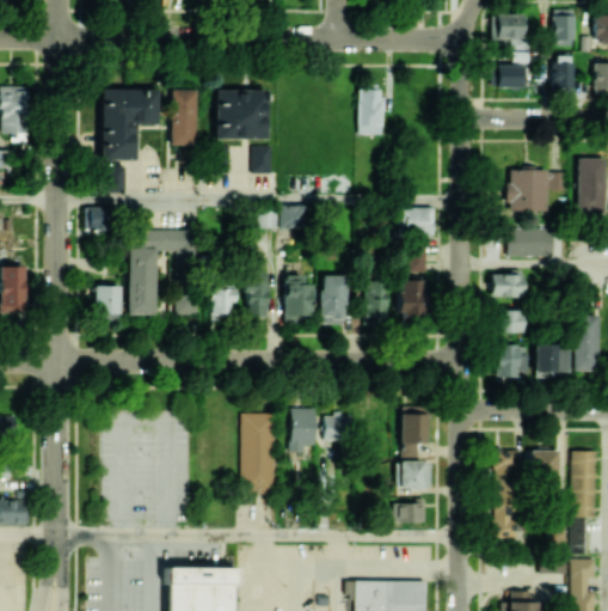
[(575,10),(553,10),(553,46),(573,46),(575,10)]
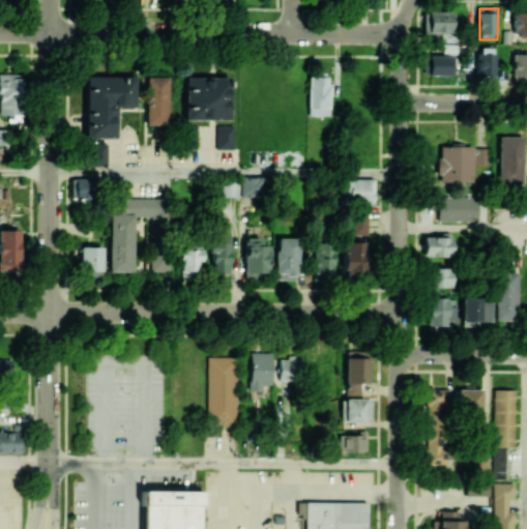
[(526,8),(516,8),(515,33),(526,33),(526,8)]
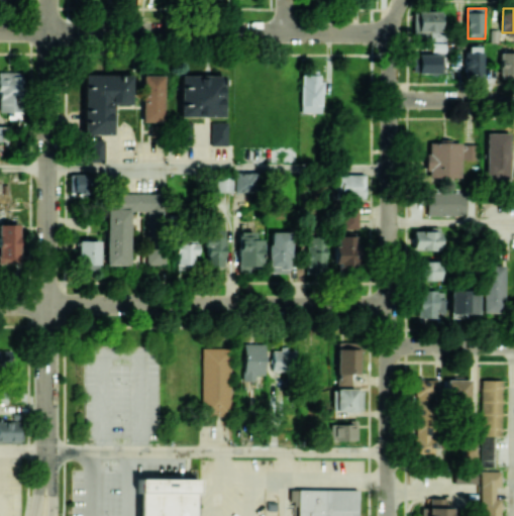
[(445,11),(419,12),(420,33),(432,32),(432,41),(445,41),(445,11)]
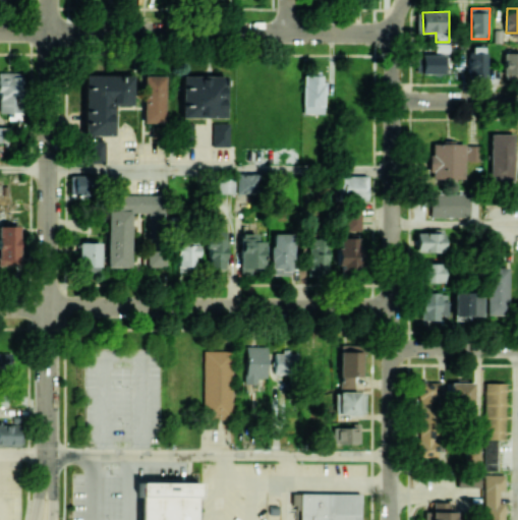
[(490,54),(470,53),(470,74),(488,74),(490,54)]
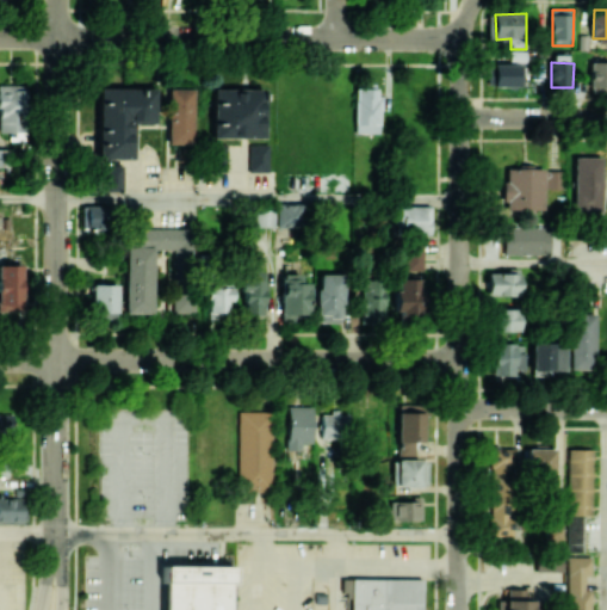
[(606,62),(593,62),(593,87),(606,87),(606,62)]
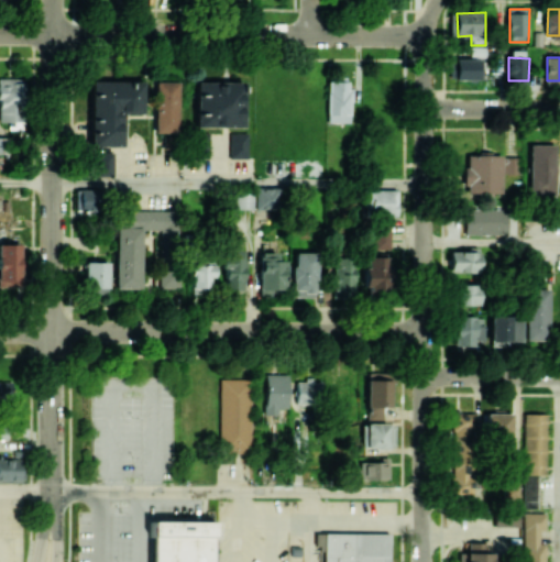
[(458,81),(484,80),(484,58),(457,59),(458,81)]
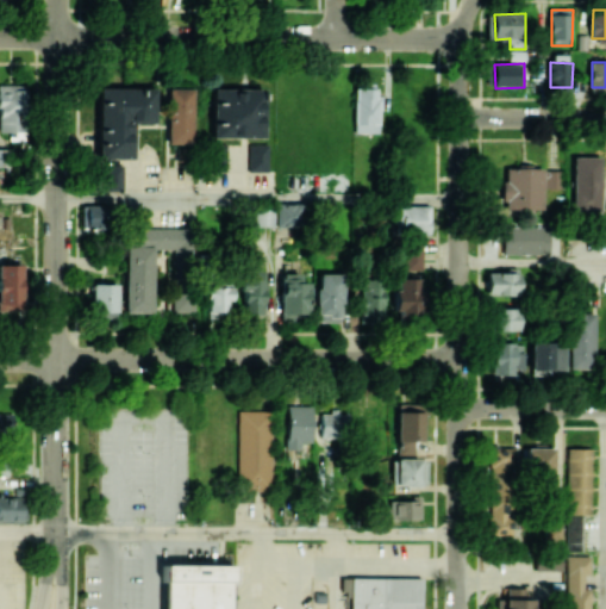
[(1,134),(11,134),(12,141),(29,141),(27,86),(0,86),(1,134)]
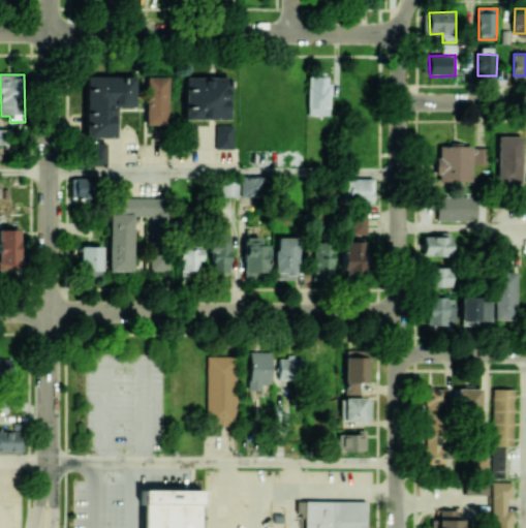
[(333,116),(332,85),(328,85),(328,74),(309,74),(310,116),(333,116)]
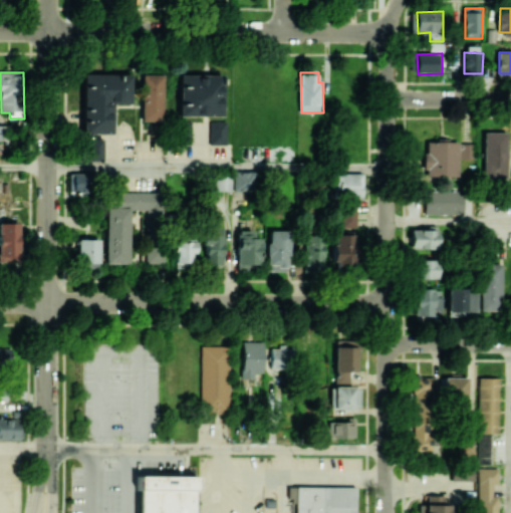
[(85,74),(85,134),(113,134),(113,104),(133,104),(133,74),(85,74)]
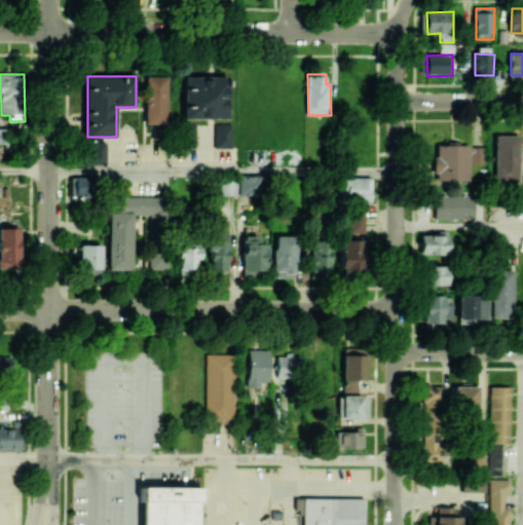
[(169,77),(147,77),(147,124),(169,124),(169,77)]
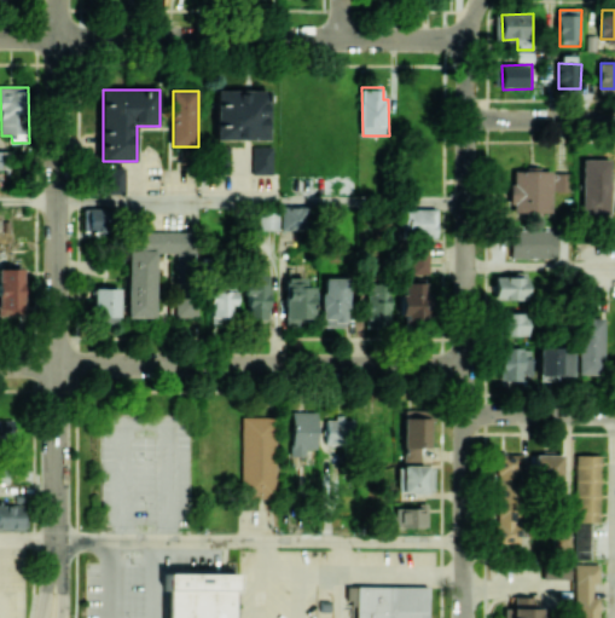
[(218,140),(268,142),(270,92),(219,91),(218,140)]
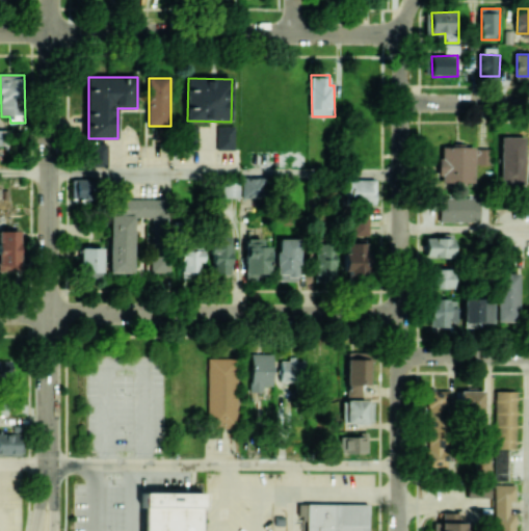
[(219,151),(237,150),(236,126),(218,127),(219,151)]
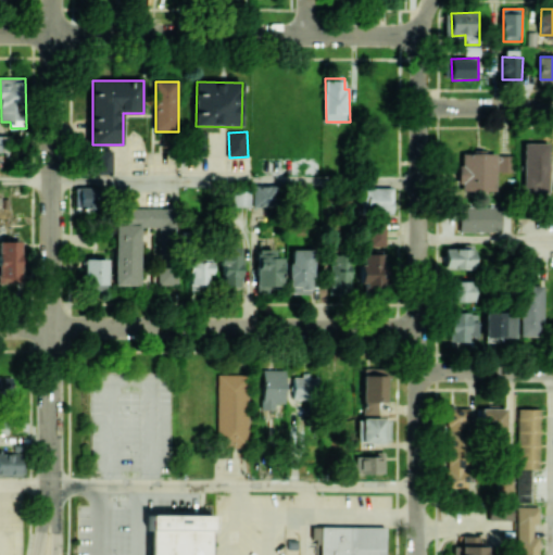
[(210,155),(209,133),(198,133),(199,156),(210,155)]
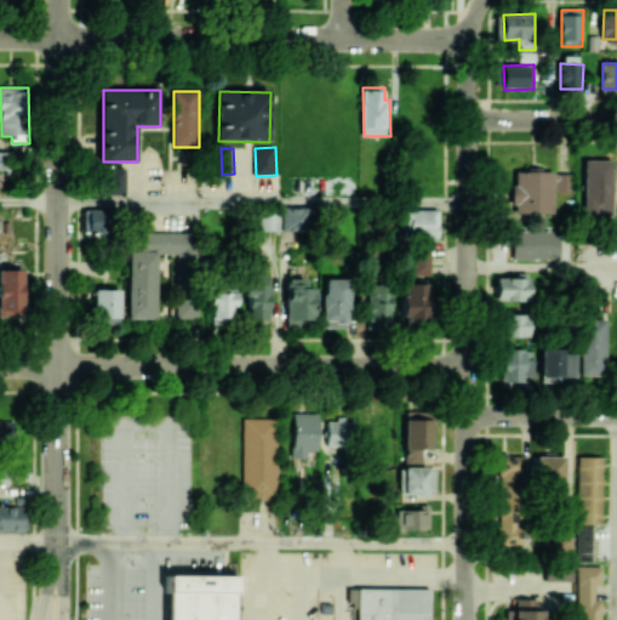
[(615,160),(586,160),(587,216),(615,216),(615,160)]
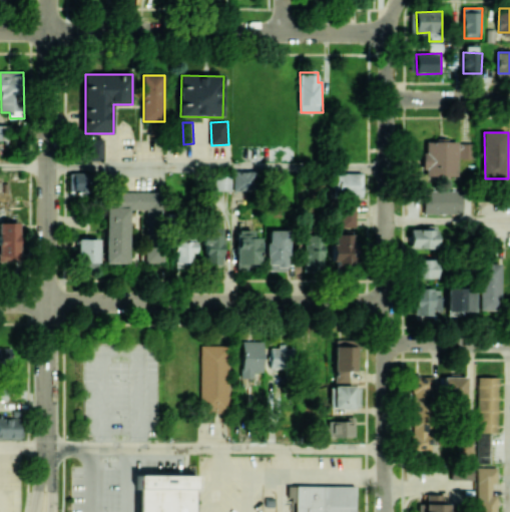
[(106,161),(106,139),(90,139),(90,161),(106,161)]
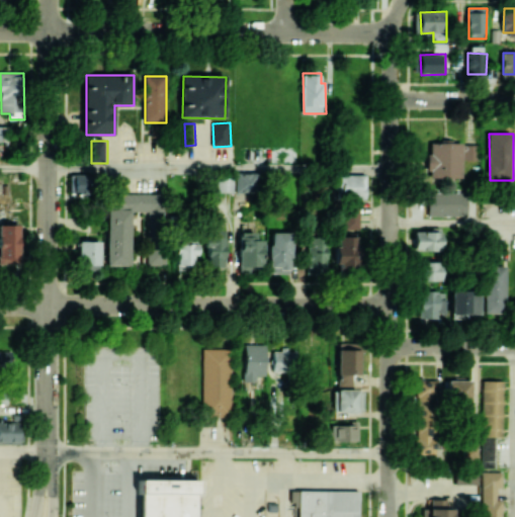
[(463,179),(464,143),(430,142),(429,178),(463,179)]
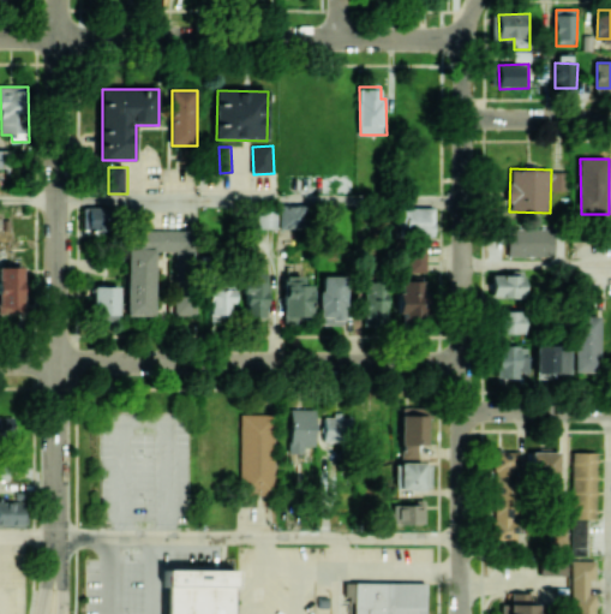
[(551,191),(570,191),(570,172),(551,173),(551,191)]
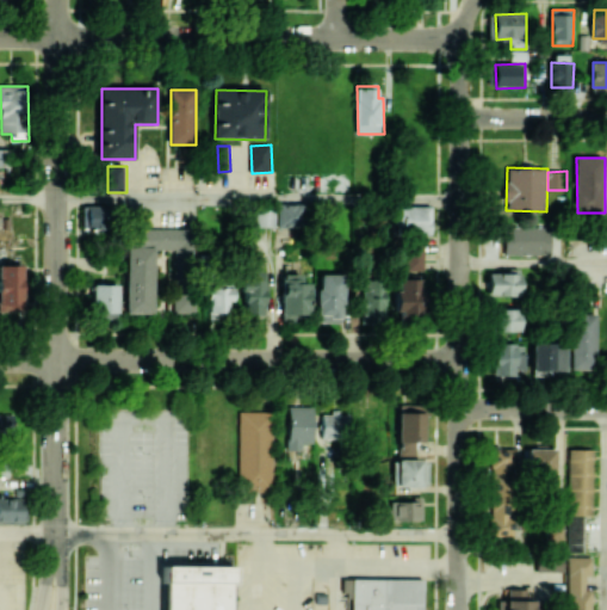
[(279,204),(279,227),(305,228),(307,205),(279,204)]
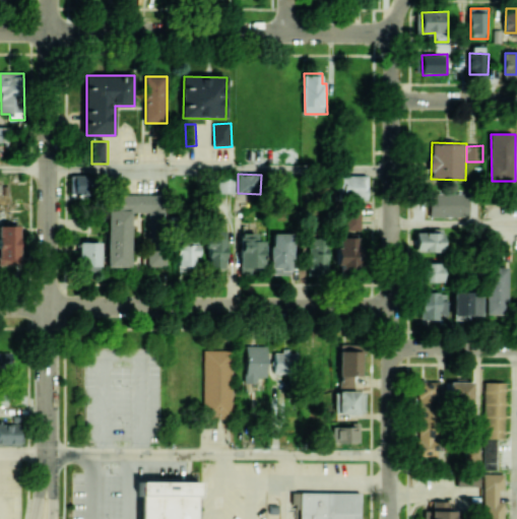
[(73,194),(92,195),(92,177),(73,176),(73,194)]
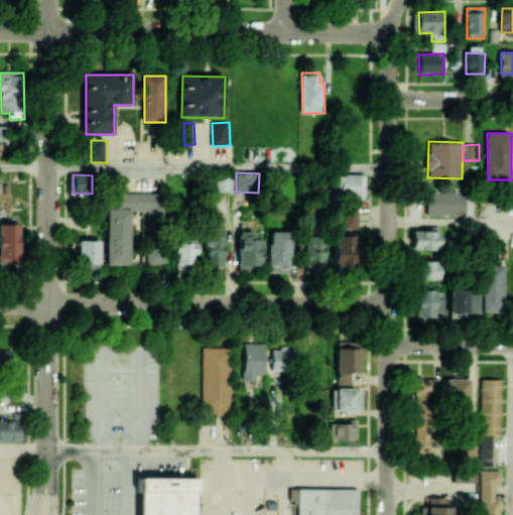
[(367,175),(338,174),(337,197),(366,198),(367,175)]
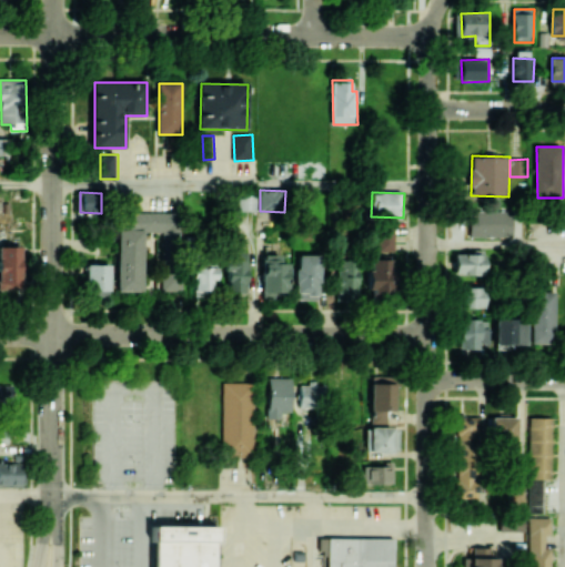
[(258,212),(258,196),(240,196),(240,211),(258,212)]
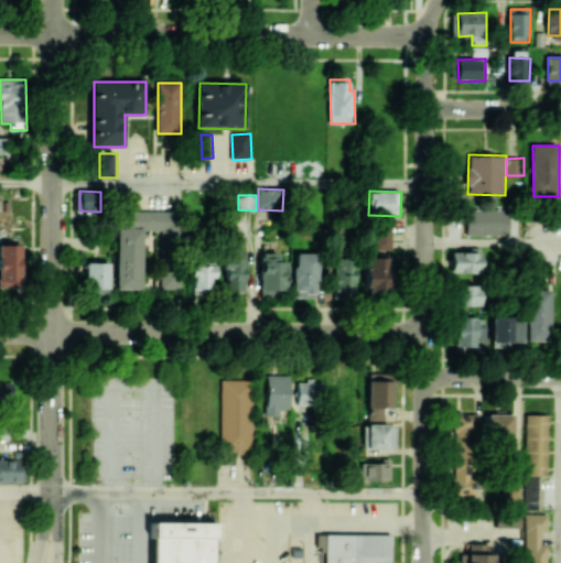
[(467,235),(510,236),(510,212),(468,210),(467,235)]
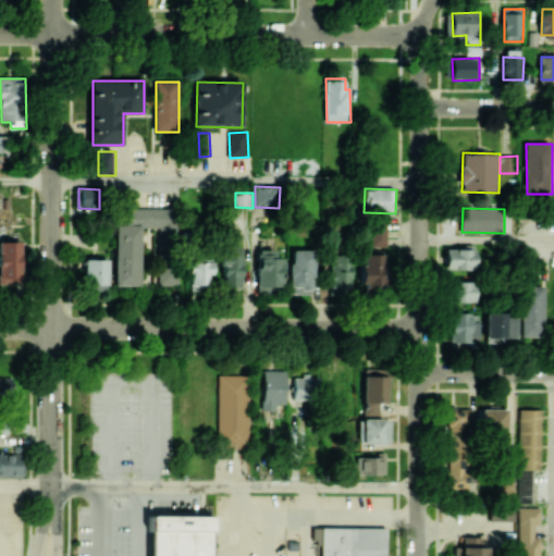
[(117,286),(143,286),(143,227),(162,229),(162,237),(172,237),(173,210),(123,210),(123,224),(118,224),(117,286)]
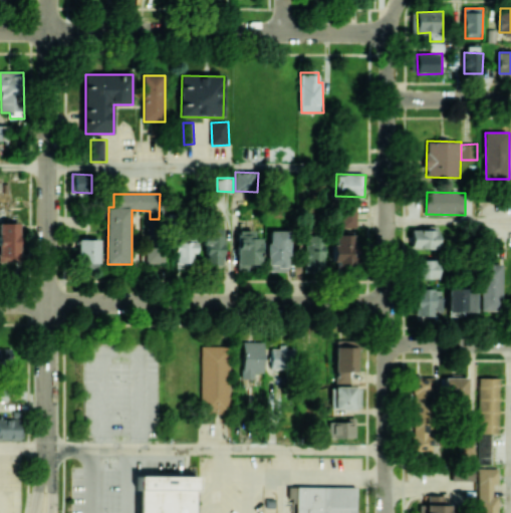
[(358,228),(358,208),(343,208),(343,228),(358,228)]
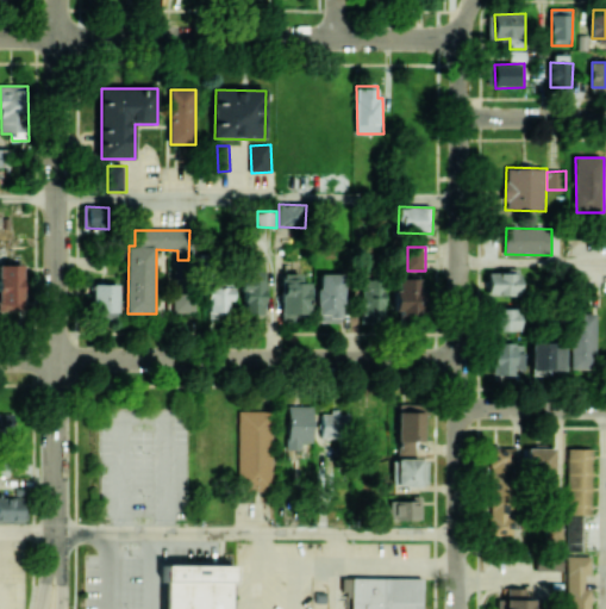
[(0,265),(0,275),(0,310),(25,310),(25,265),(0,265)]
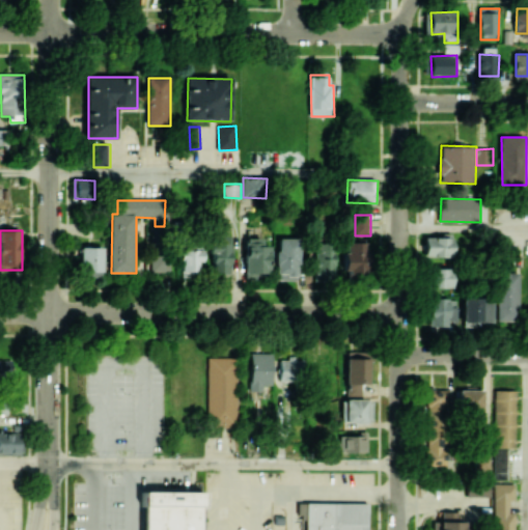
[(212,274),(231,274),(232,236),(213,236),(212,274)]
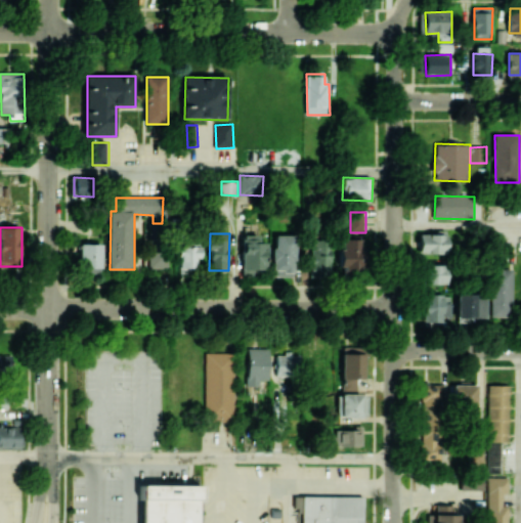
[(449,234),(422,234),(421,254),(448,254),(449,234)]
